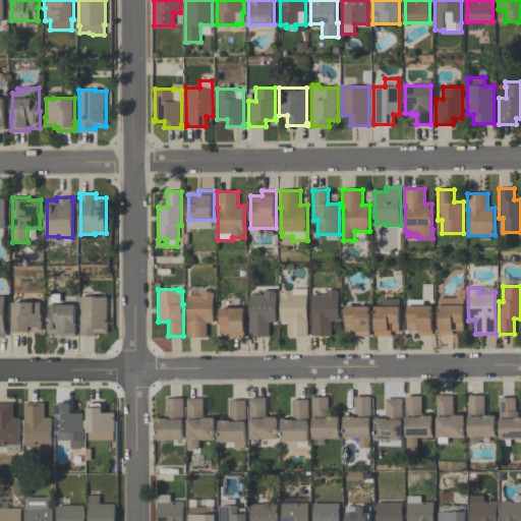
[(281,322),(281,290),(292,290),(292,289),(307,289),(307,294),(308,294),(308,336),(288,336),(288,322),(281,322)]
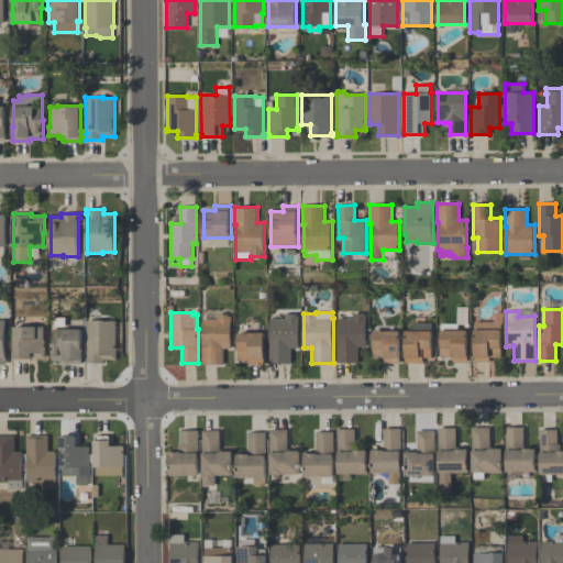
[(338,363),(338,319),(353,319),(353,313),(366,313),(366,348),(359,348),(359,363),(338,363)]
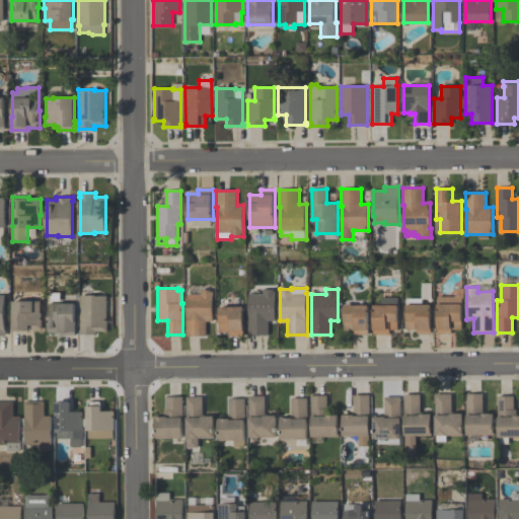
[(463,289),(463,298),(461,298),(461,329),(451,329),(451,334),(437,334),(437,297),(455,297),(455,289),(463,289)]
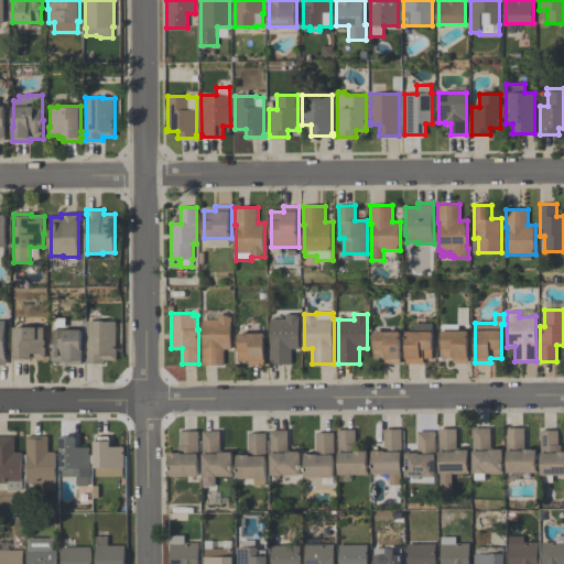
[(231,349),(224,349),(224,364),(203,364),(203,347),(203,320),(218,320),(218,315),(231,315),(231,349)]
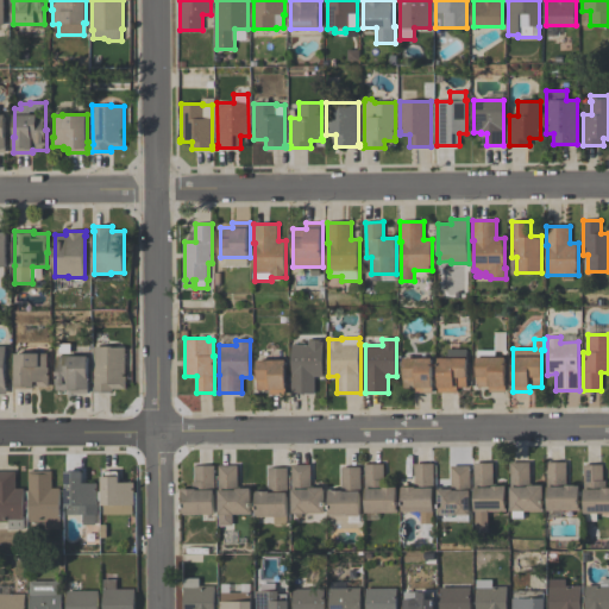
[(292,394),(292,374),(293,374),(293,345),(308,345),(308,340),(322,340),(324,377),(315,377),(315,393),(292,394)]
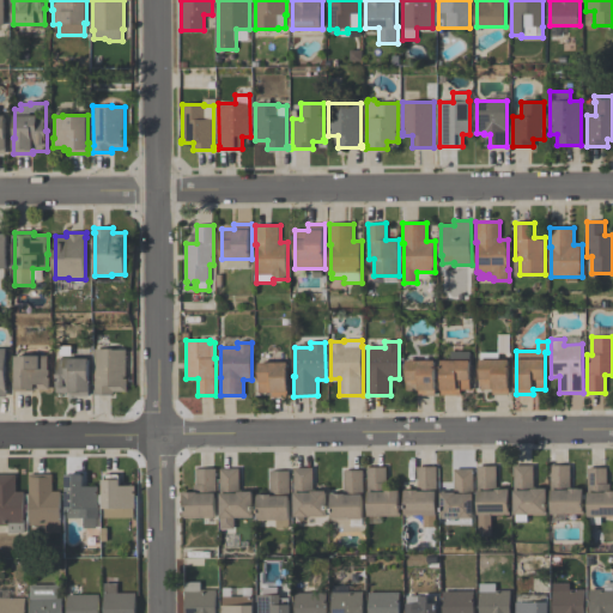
[(126,350),(126,378),(127,378),(127,392),(113,392),(113,394),(95,394),(95,349),(113,349),(113,350),(126,350)]
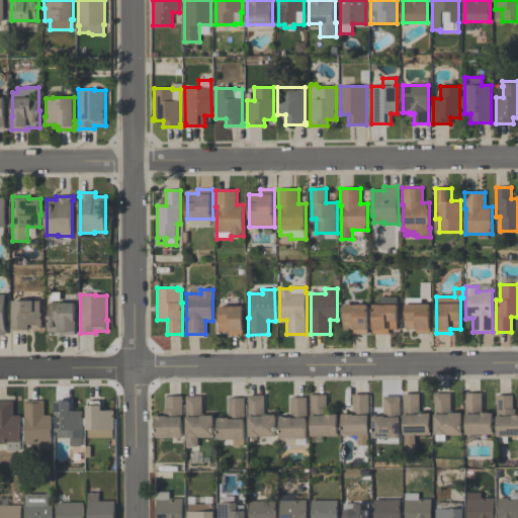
[(397,296),(397,330),(389,330),(389,334),(372,334),(372,304),(380,304),(380,296),(397,296)]
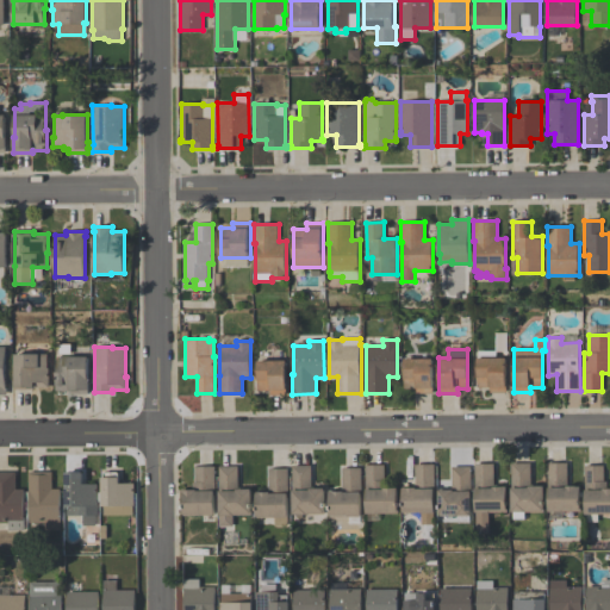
[(506,358),(506,392),(490,392),(490,387),(478,387),(478,350),(496,350),(496,358),(506,358)]
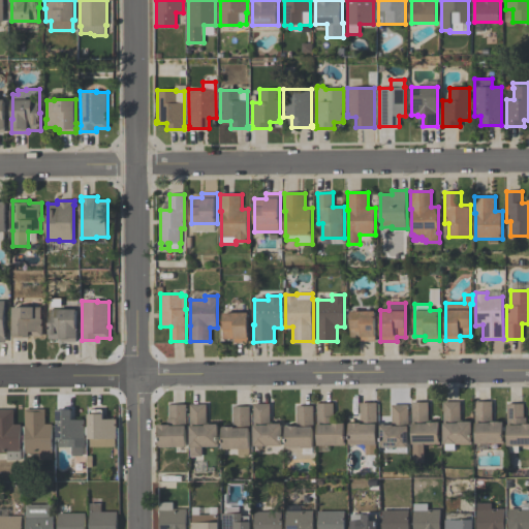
[(40,307),(40,319),(42,319),(42,336),(29,336),(29,338),(13,338),(13,335),(12,335),(12,306),(34,306),(34,307),(40,307)]
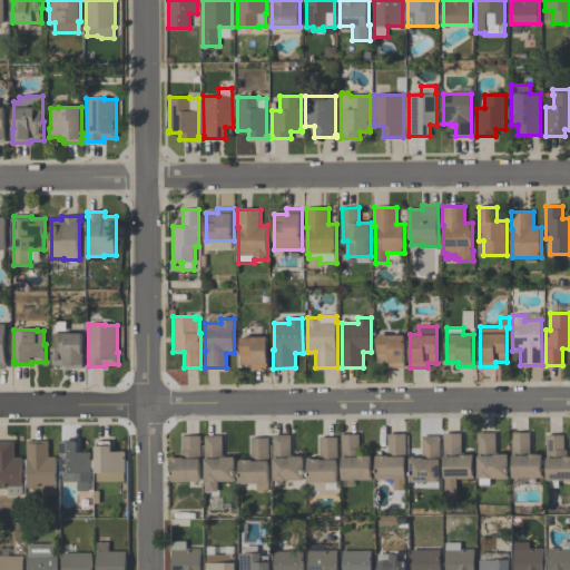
[(53,333),(60,333),(82,333),(82,353),(84,353),(84,363),(82,363),(82,367),(66,367),(66,365),(52,365),(52,347),(53,347),(53,333)]
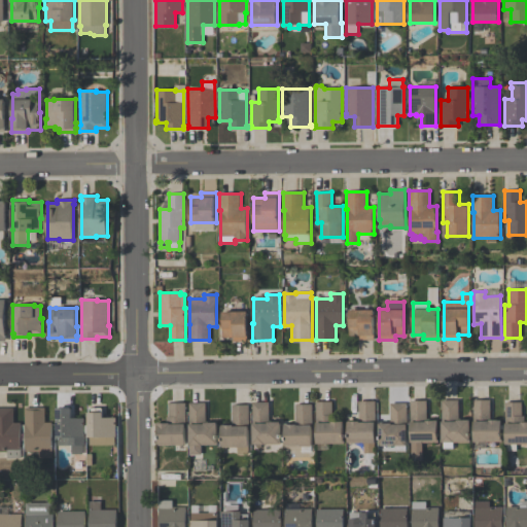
[(374,310),(374,340),(360,340),(360,335),(350,335),(350,310),(374,310)]
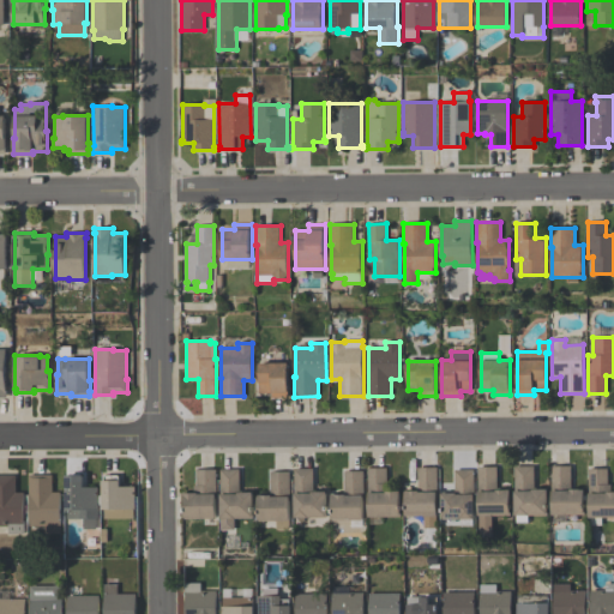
[(289,397),(272,397),(272,393),(260,393),(260,362),(289,362),(289,397)]
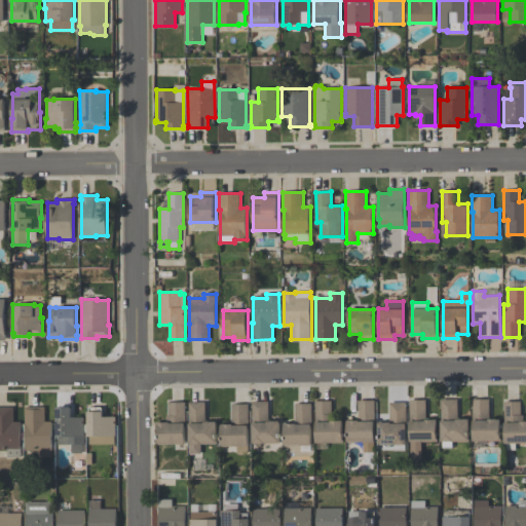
[(458,419),(470,418),(470,442),(453,442),(453,448),(443,448),(442,442),(441,400),(458,399),(458,419)]
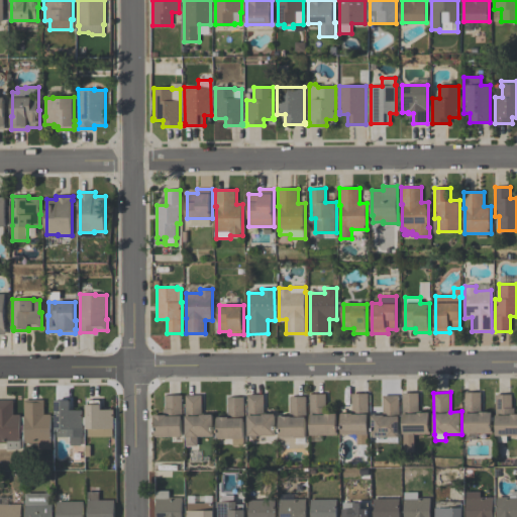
[(341,435),(341,414),(345,414),(345,413),(352,413),(352,393),(369,393),(369,443),(357,443),(357,435),(341,435)]
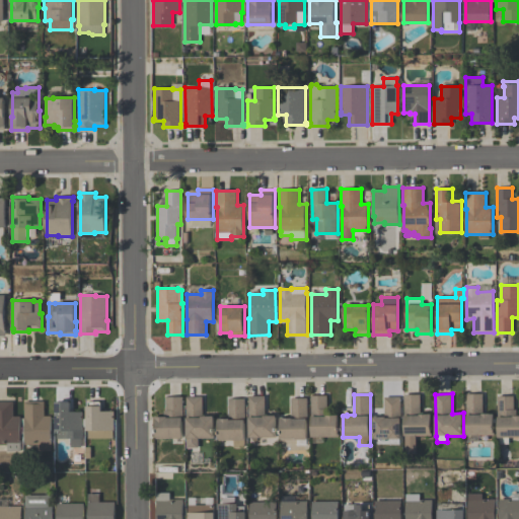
[(421,394),(421,414),(432,414),(432,436),(416,436),(416,453),(405,453),(404,416),(404,394),(421,394)]
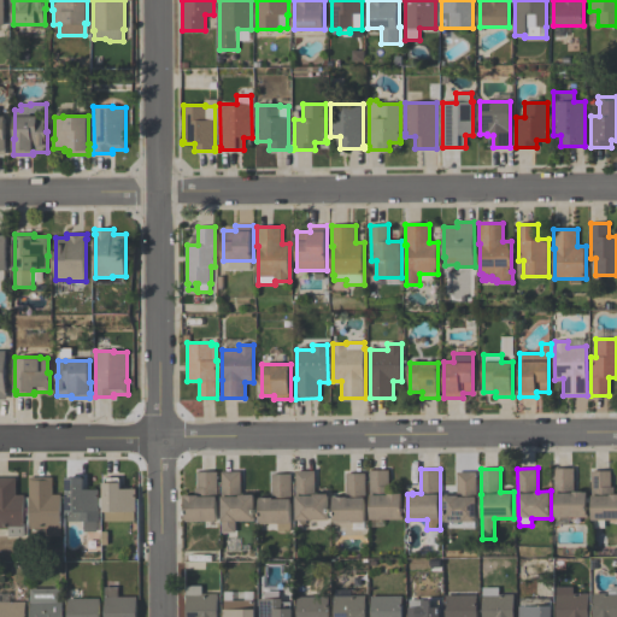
[(587,517),(556,517),(556,469),(574,469),(574,491),(583,491),(583,492),(587,492),(587,517)]
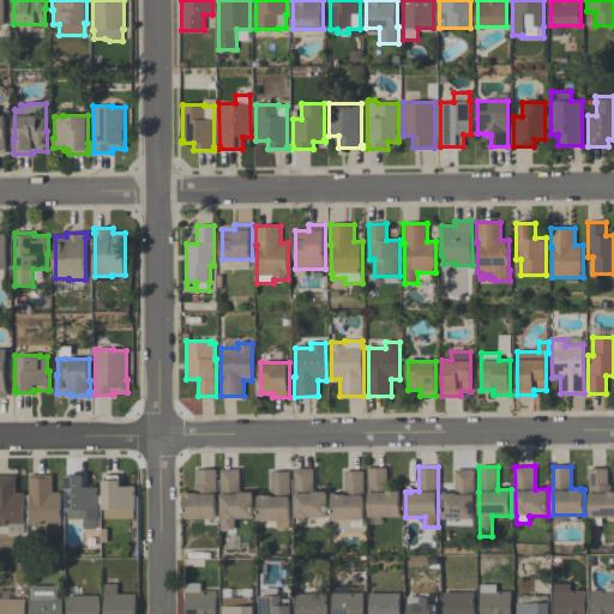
[(295,468),(313,468),(313,491),(327,491),(327,518),(295,518),(295,468)]
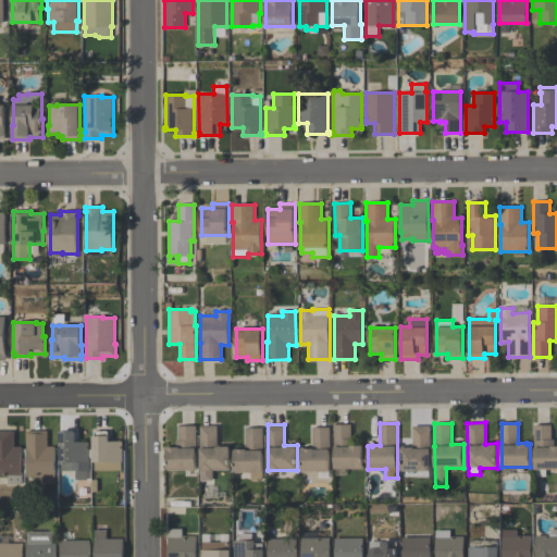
[(334,424),(351,424),(351,445),(364,445),(364,469),(335,469),(335,450),(334,450),(334,424)]
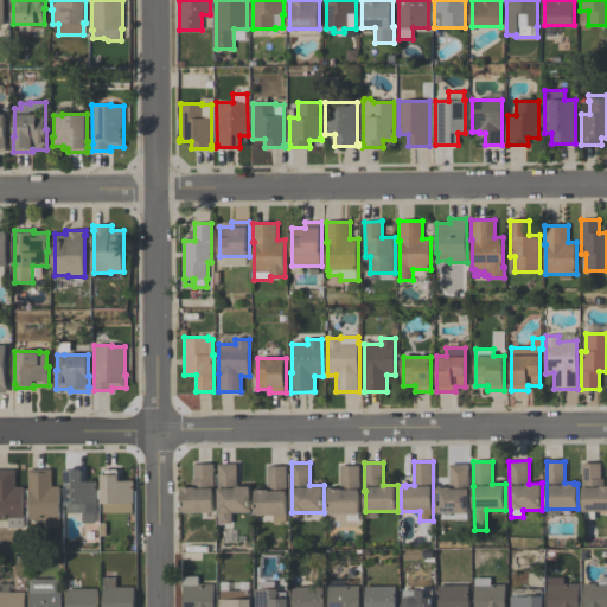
[(606,511),(595,511),(595,519),(586,519),(586,511),(583,511),(583,462),(601,462),(601,479),(604,479),(604,486),(606,486),(606,511)]
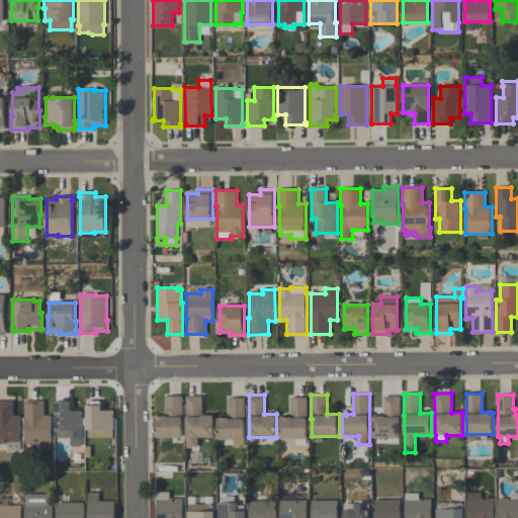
[(156,415),(164,415),(164,410),(166,410),(166,396),(183,396),(183,438),(156,438),(156,415)]
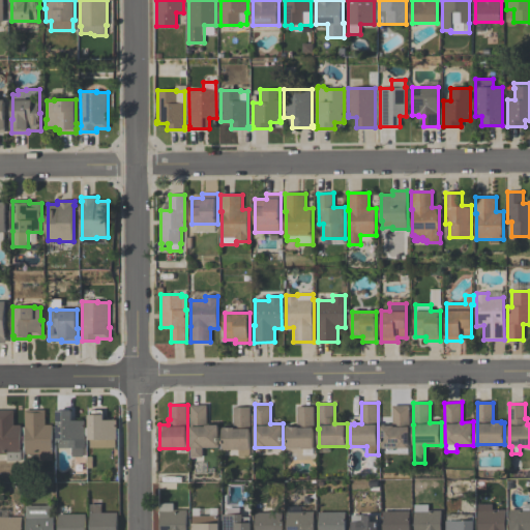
[(207,405),(207,424),(219,424),(219,447),(203,447),(203,458),(192,458),(190,405),(207,405)]
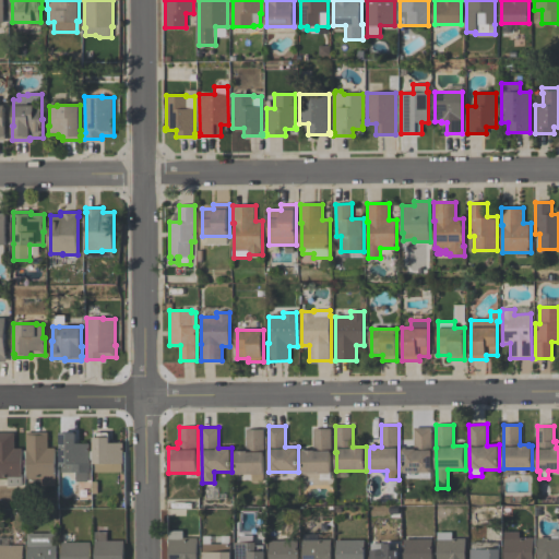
[(402,449),(414,449),(414,428),(432,428),(432,472),(419,472),(419,473),(402,473),(402,449)]
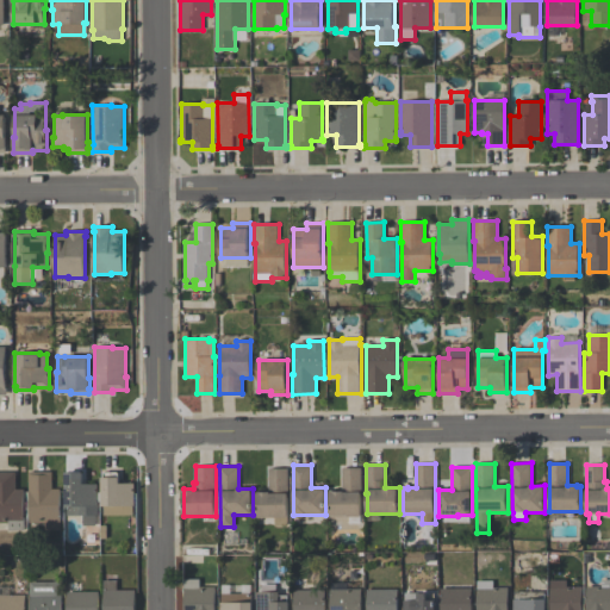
[(288,468),(288,517),(288,527),(275,527),(275,517),(256,517),(256,492),(260,492),(260,491),(269,491),(269,468),(288,468)]
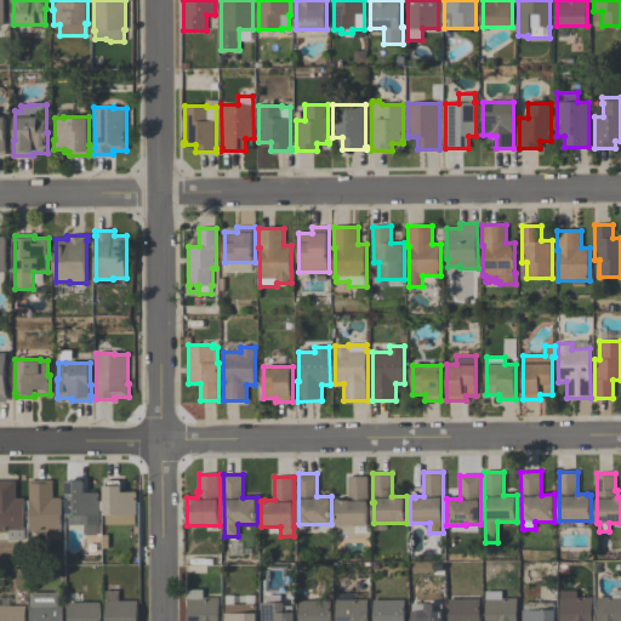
[(348,500),(348,477),(368,477),(368,525),(336,525),(336,500),(348,500)]
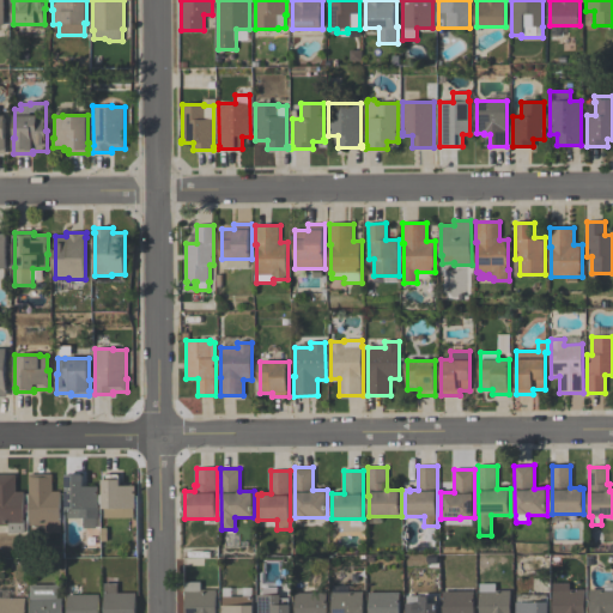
[(24,491),(24,533),(7,533),(7,526),(0,526),(0,474),(16,474),(16,491),(24,491)]
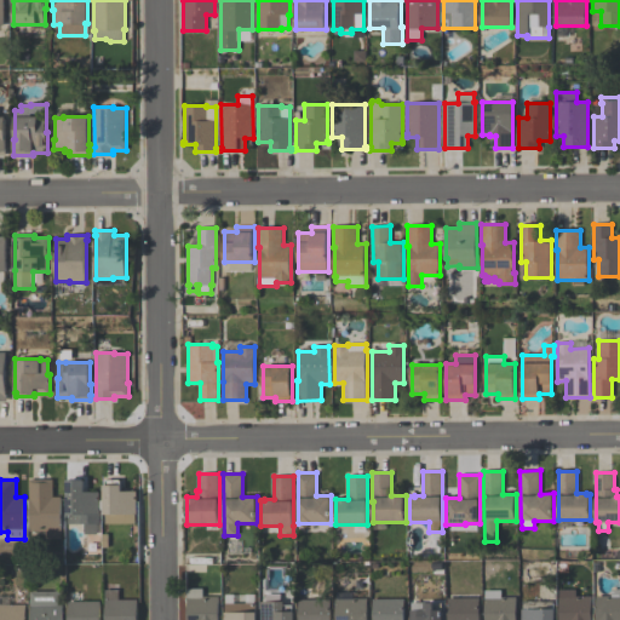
[(62,497),(62,539),(46,539),(46,532),(30,532),(30,501),(29,501),(29,480),(53,480),(53,497),(62,497)]
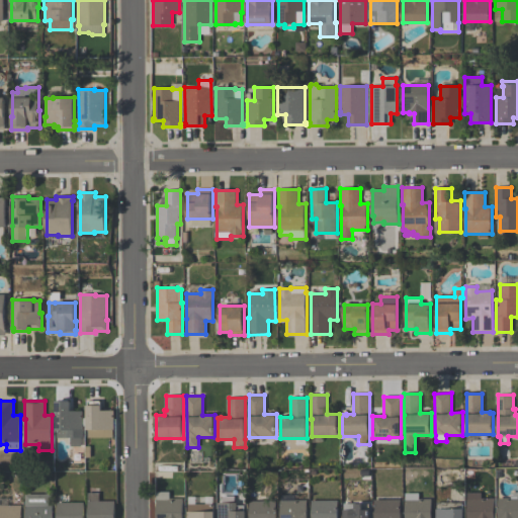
[(56,401),(71,401),(71,411),(83,411),(83,438),(82,438),(81,446),(71,446),(71,438),(57,438),(57,430),(56,430),(56,401)]
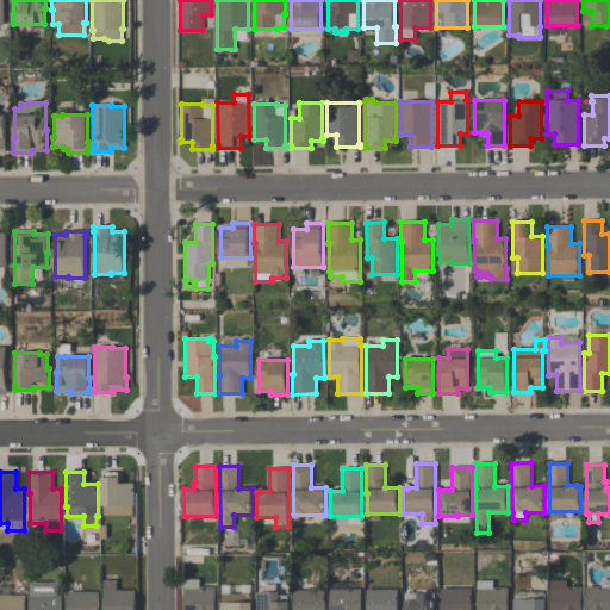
[(104,515),(104,506),(103,506),(101,477),(104,477),(104,472),(119,472),(119,477),(120,477),(120,483),(135,483),(135,505),(134,505),(134,515),(104,515)]
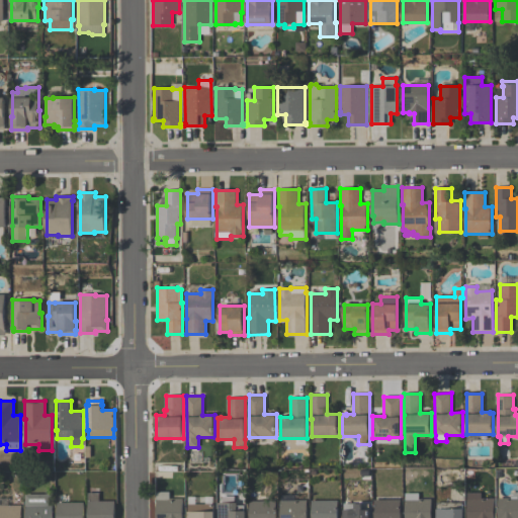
[(156,517),(156,492),(169,492),(169,499),(182,499),(182,517),(156,517)]
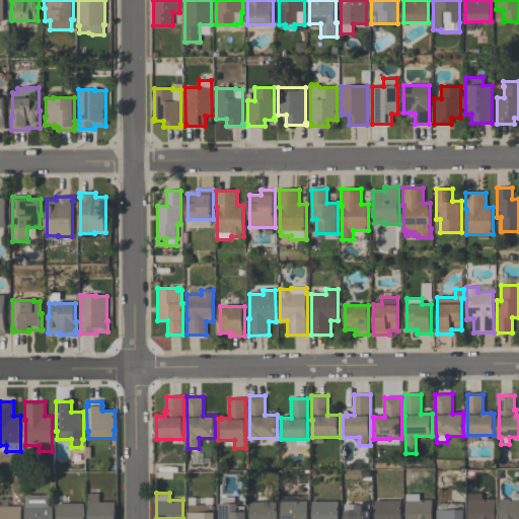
[(115,518),(88,518),(88,494),(99,494),(99,502),(115,502),(115,518)]
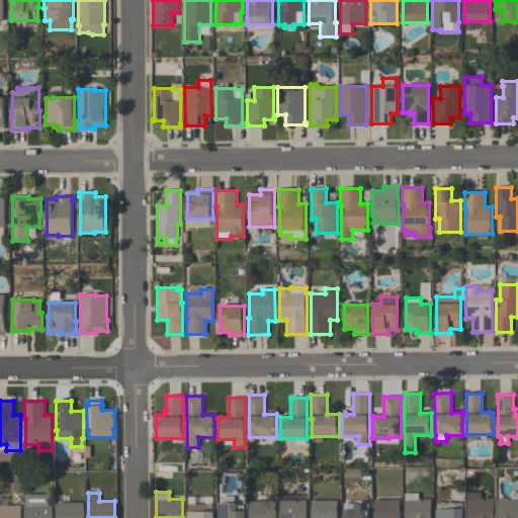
[(405,517),(405,493),(418,493),(418,499),(431,499),(431,517),(405,517)]
